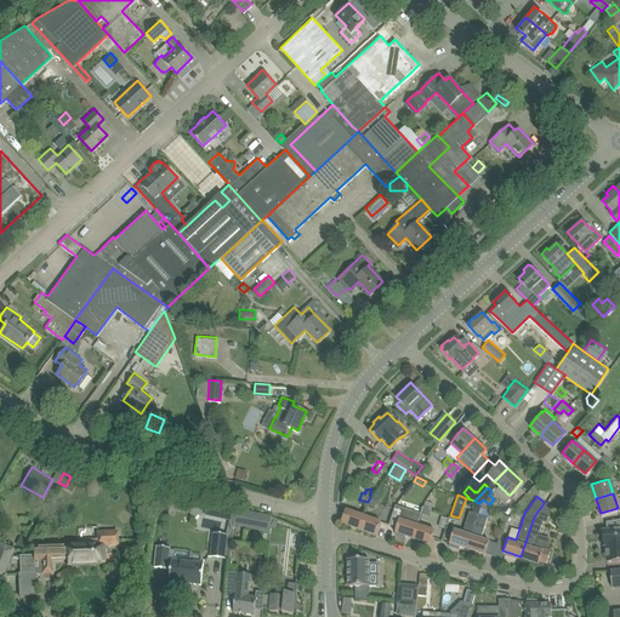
[(422,504),(421,510),(427,513),(431,501),(425,498),(422,504)]
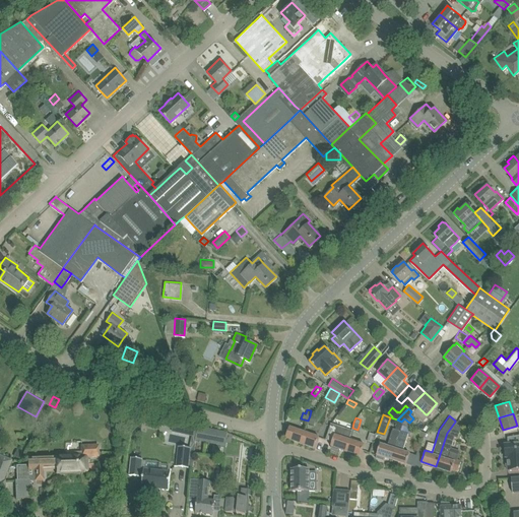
[(173,425),(172,429),(192,434),(190,442),(194,443),(195,438),(196,434),(197,426),(197,425),(174,419),(173,425)]
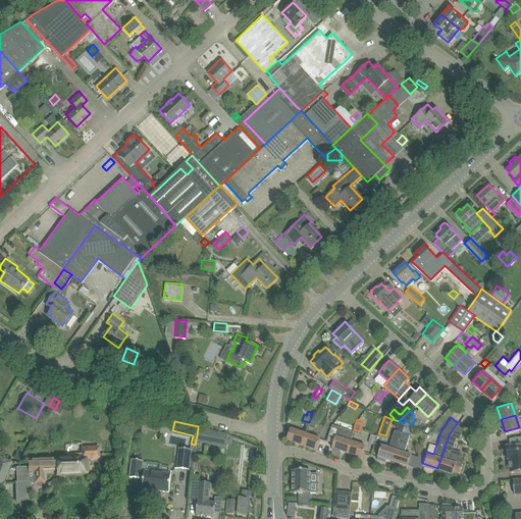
[(449,434),(437,468),(452,473),(453,469),(459,471),(462,461),(459,460),(461,452),(452,449),(453,445),(455,436),(459,437),(462,427),(458,423),(457,423),(449,434)]
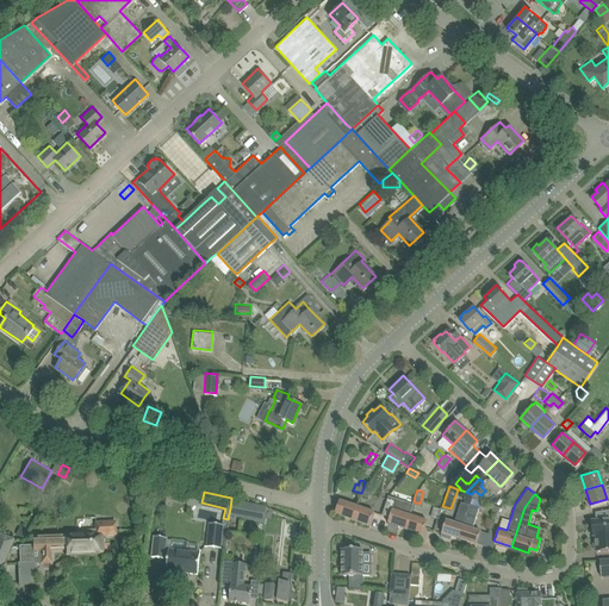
[(386,503),(383,513),(390,516),(389,522),(405,528),(410,513),(412,505),(405,503),(395,499),(396,498),(389,495),(386,503)]
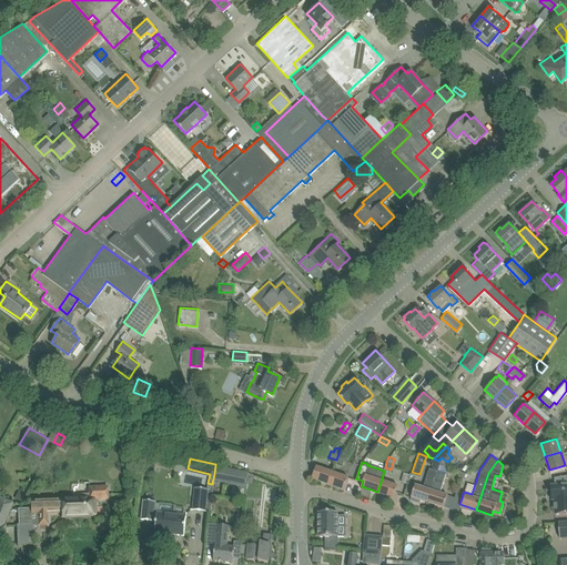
[(214,474),(214,478),(220,480),(245,483),(247,471),(247,470),(215,464),(215,465),(214,474)]
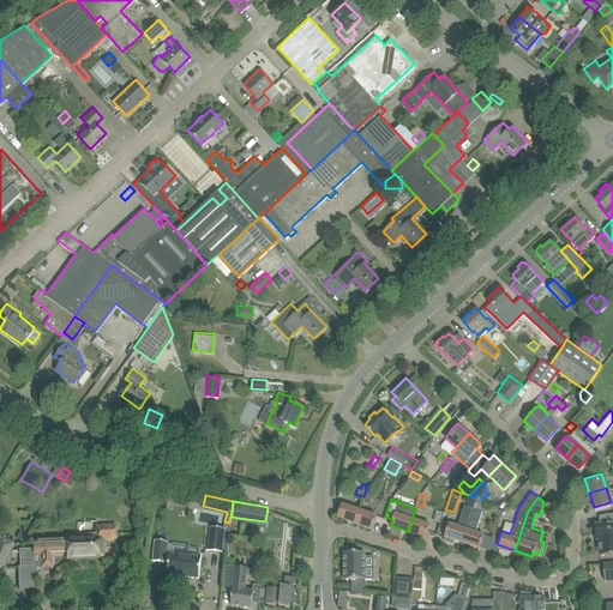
[(337,515),(354,521),(359,507),(342,502),(337,515)]
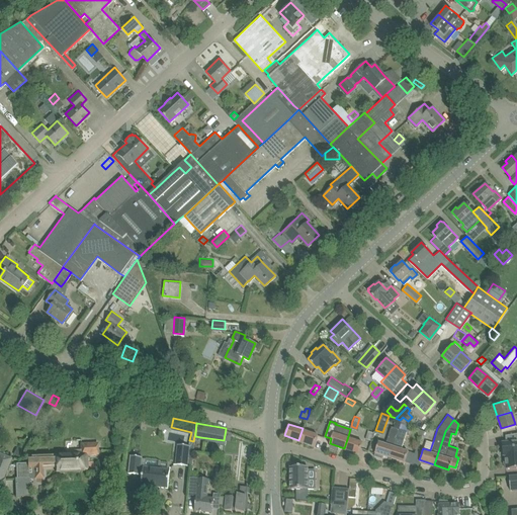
[(378,440),(373,453),(381,456),(381,453),(383,454),(390,456),(399,428),(392,425),(385,442),(379,440),(378,440)]
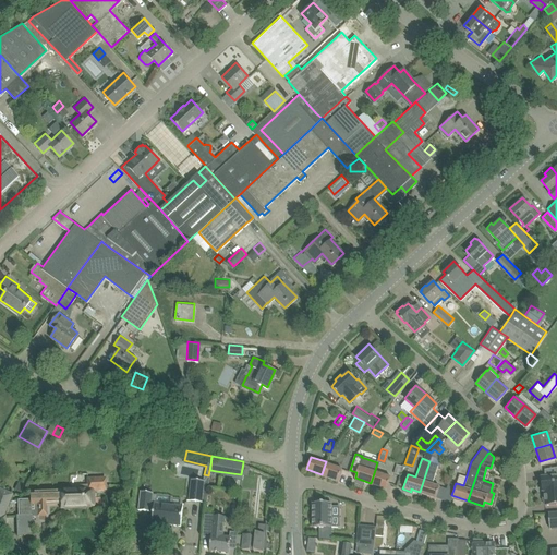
[(326,461),(322,474),(337,479),(341,467),(326,461)]
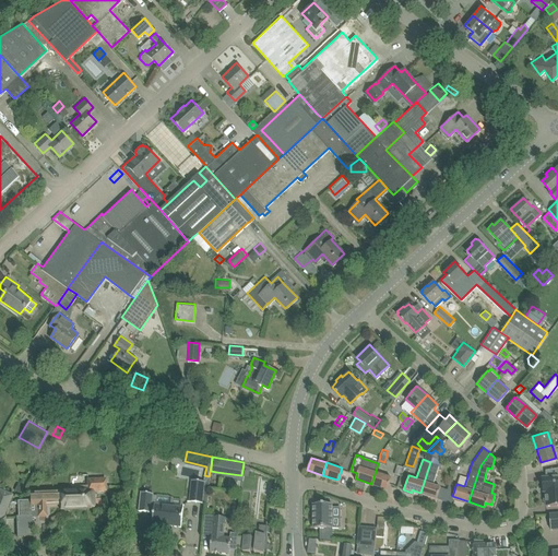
[(403,464),(396,462),(393,472),(400,473),(403,464)]
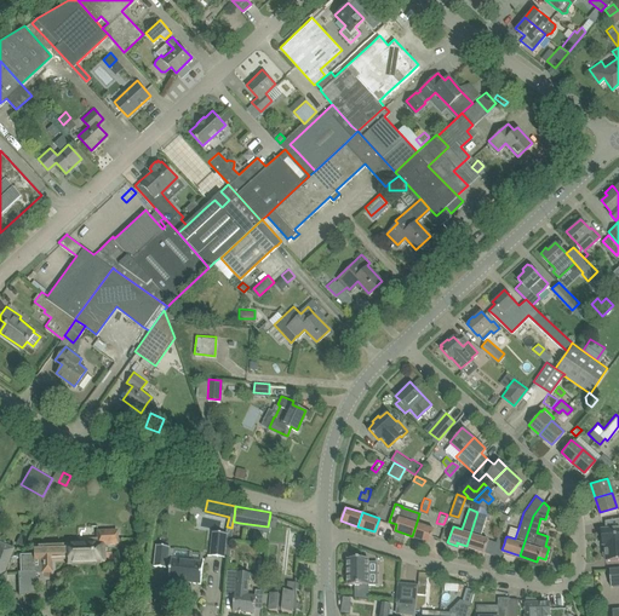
[(487,514),(477,512),(466,546),(475,548),(474,552),(482,554),(483,552),(488,537),(480,535),(487,514)]
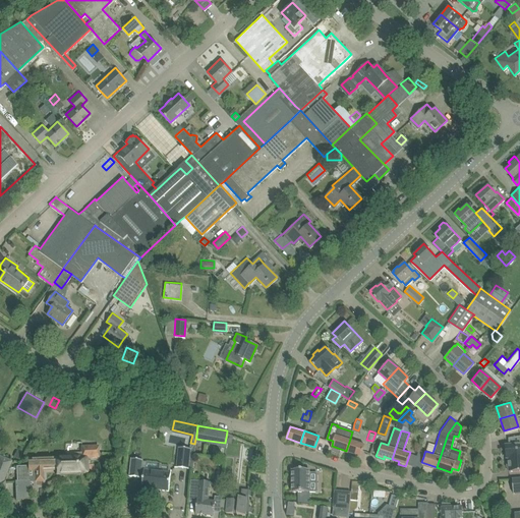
[(519,434),(508,437),(508,443),(505,443),(506,456),(508,456),(508,459),(506,461),(506,465),(508,466),(508,469),(519,468),(519,434)]
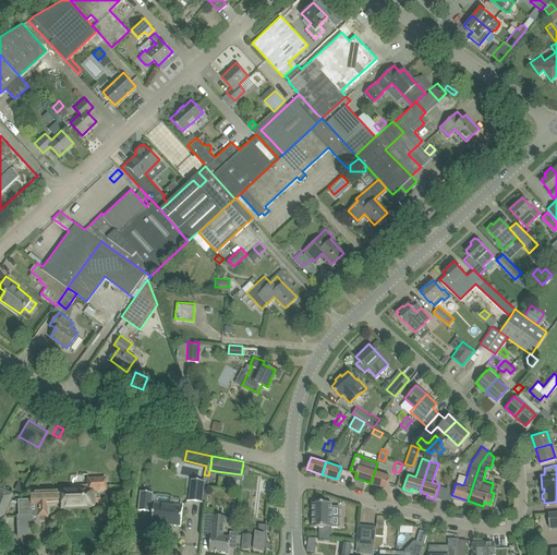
[(375,470),(371,483),(386,487),(389,478),(390,474),(375,470)]
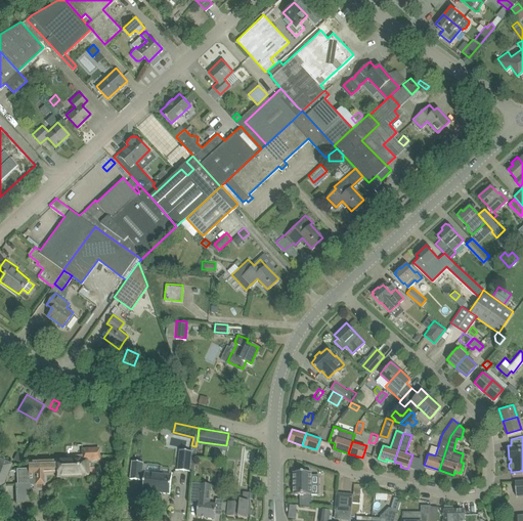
[(28,467),(27,467),(16,468),(16,482),(14,482),(15,501),(29,500),(28,481),(42,481),(42,471),(55,470),(55,474),(87,473),(87,458),(98,457),(97,446),(81,447),(81,452),(74,453),(74,458),(28,460),(28,467)]
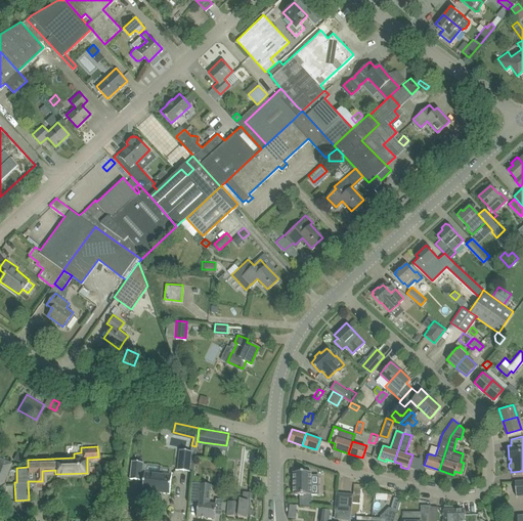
[(191,449),(179,447),(177,467),(189,469),(191,449)]
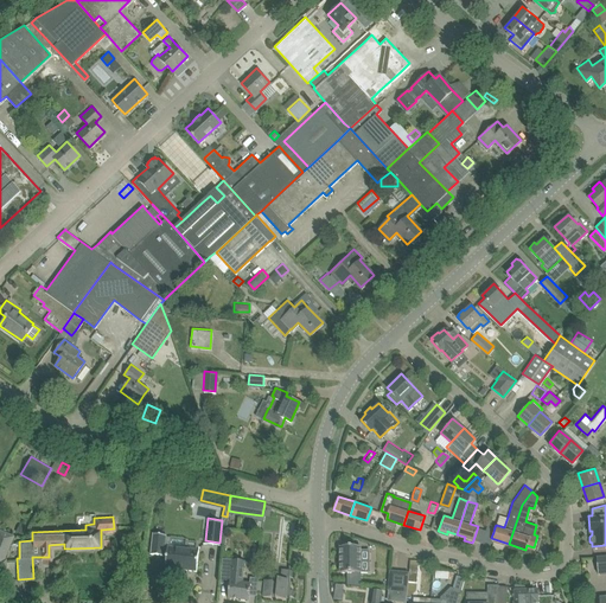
[(18,520),(14,528),(21,531),(25,523),(18,520)]
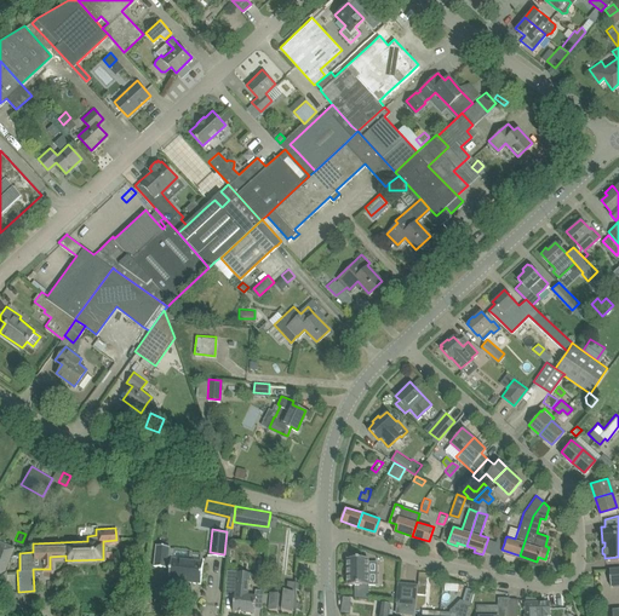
[(0,586),(5,586),(4,570),(1,570),(12,546),(0,540),(0,586)]
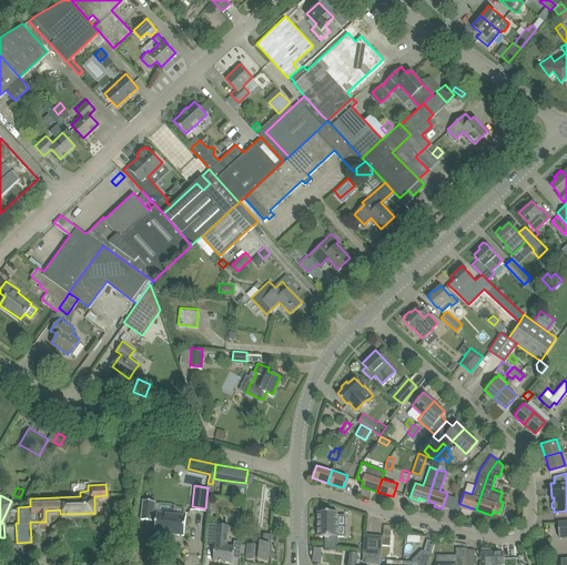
[(157,510),(155,512),(153,511),(155,500),(142,497),(140,516),(153,518),(153,517),(155,517),(154,530),(183,533),(185,513),(157,510)]
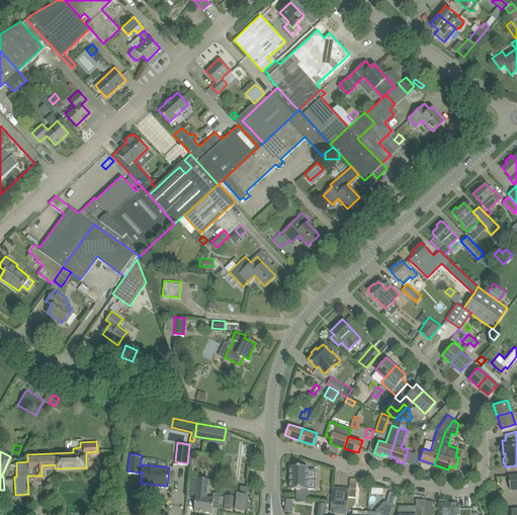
[(293,464),(289,464),(289,487),(295,487),(295,497),(308,499),(308,487),(308,478),(315,478),(315,467),(307,467),(307,464),(300,464),(300,462),(293,463),(293,464)]
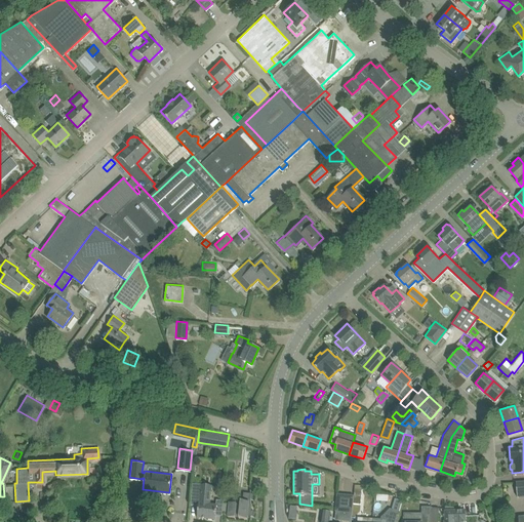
[(192,484),(190,503),(197,504),(196,516),(214,518),(214,513),(220,514),(223,497),(216,497),(215,504),(208,503),(210,485),(192,484)]
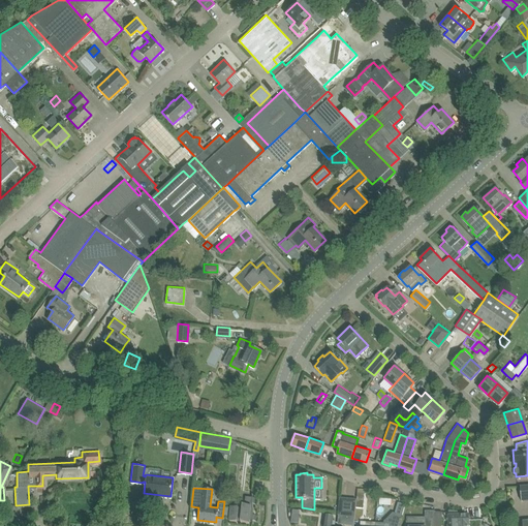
[(254,496),(245,495),(244,503),(242,503),(241,507),(238,506),(238,505),(230,504),(230,508),(228,519),(236,520),(237,519),(240,519),(240,520),(248,521),(249,518),(254,518),(255,513),(252,513),(252,500),(254,501),(254,496)]
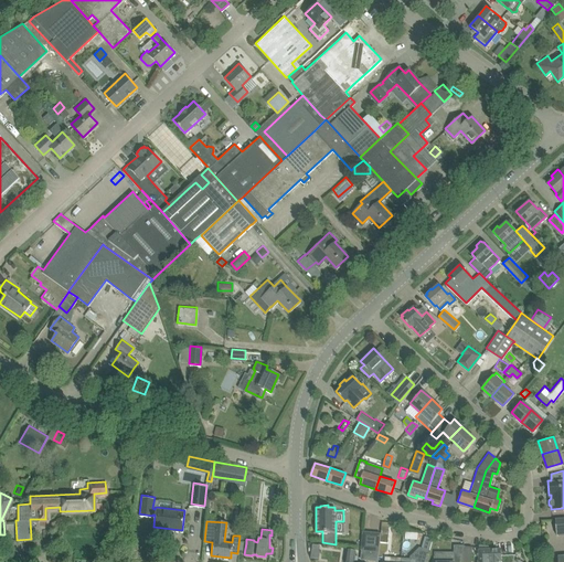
[(362,529),(360,549),(369,549),(378,550),(380,531),(362,529)]
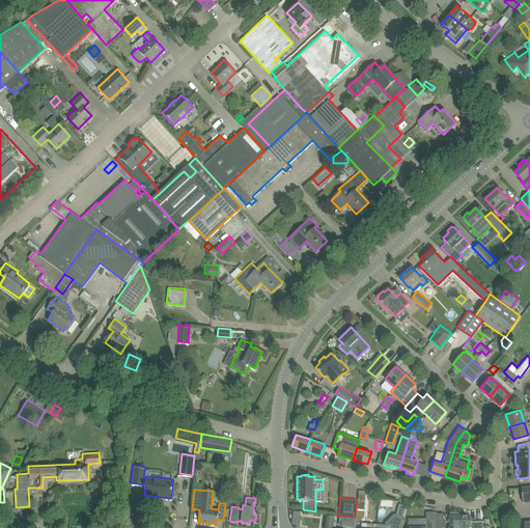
[(396,517),(401,519),(406,505),(400,503),(397,512),(396,517)]
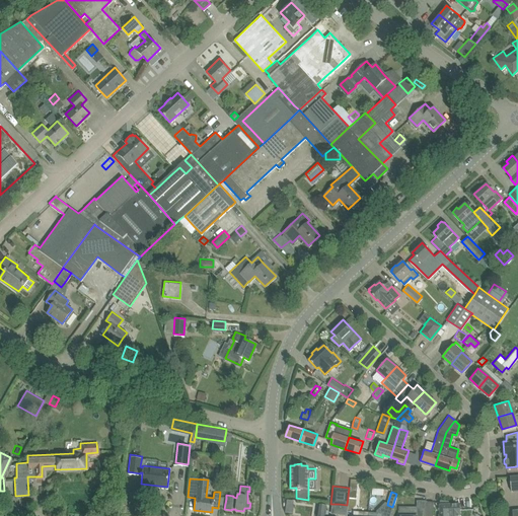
[(398,507),(398,515),(400,515),(399,515),(417,515),(417,514),(424,514),(426,500),(426,498),(417,498),(417,505),(417,507),(398,507)]
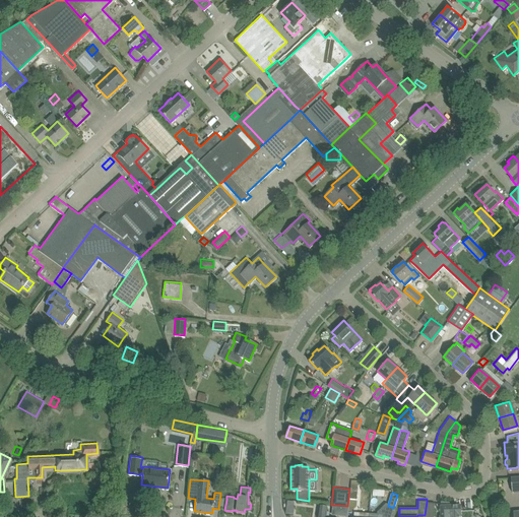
[(367,516),(390,516),(393,508),(388,506),(389,502),(385,501),(376,510),(376,513),(368,512),(367,516)]
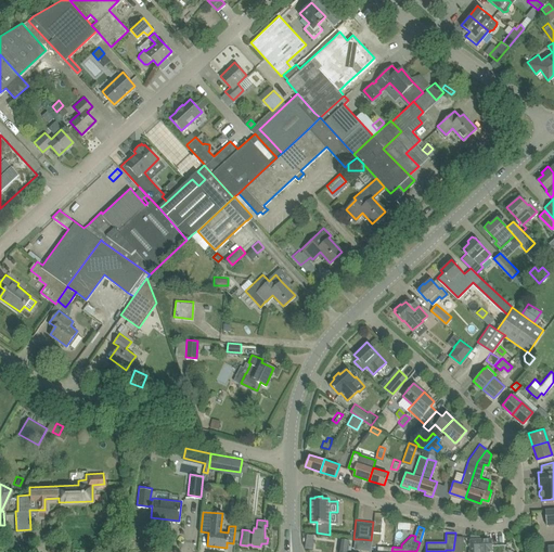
[(456,551),(462,551),(463,547),(464,536),(455,535),(453,550),(453,551),(456,551)]
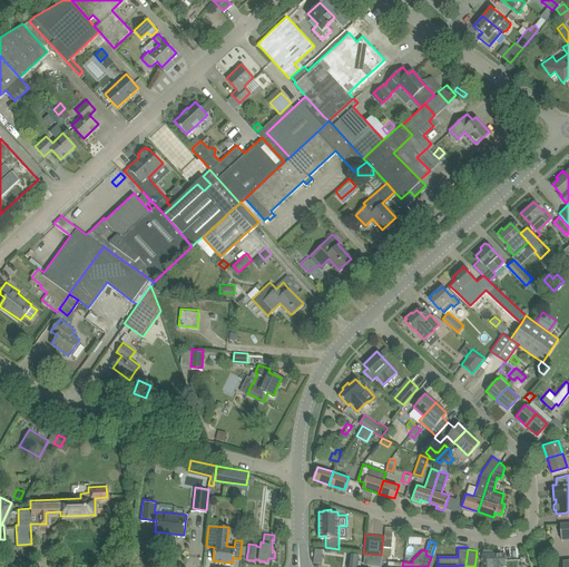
[(481,566),(492,566),(492,553),(492,551),(482,551),(483,563),(481,563),(481,566)]
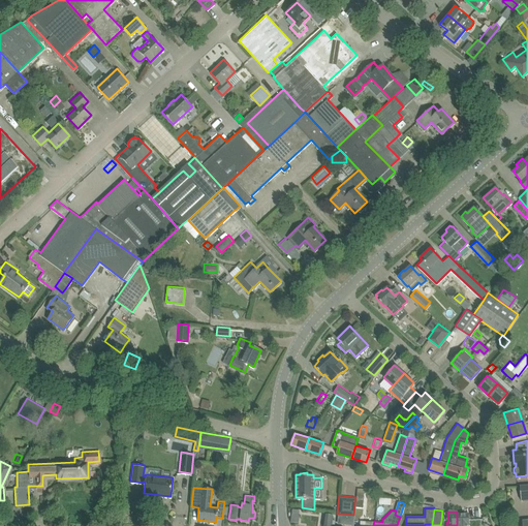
[(468,512),(457,513),(457,525),(466,525),(466,523),(468,523),(468,512)]
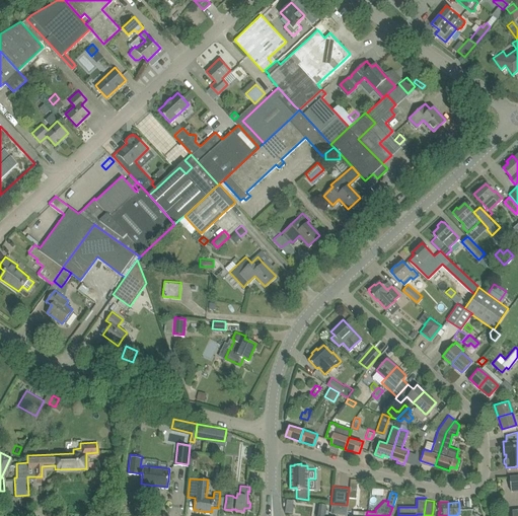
[(324,515),(326,505),(319,504),(317,515),(324,515)]
